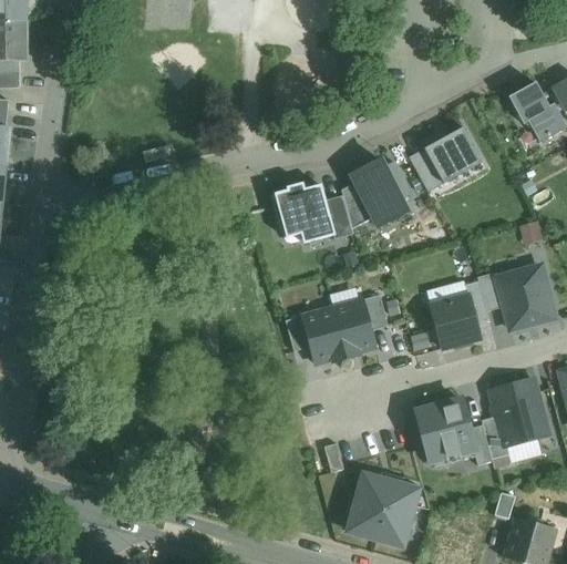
[(0,0),(0,19),(26,19),(24,0),(0,0)]
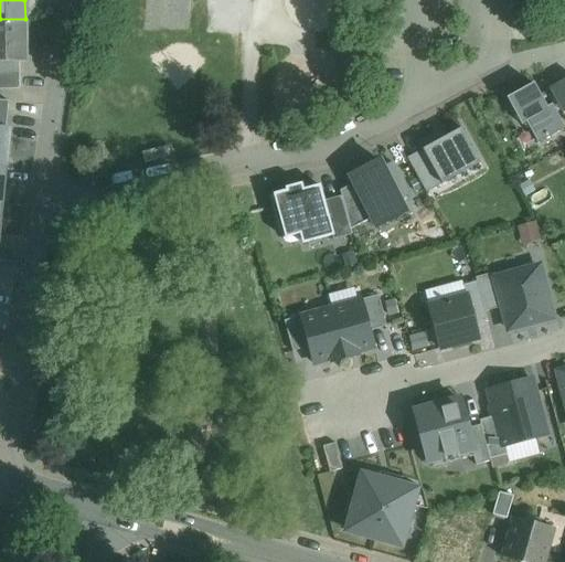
[(147,0),(147,22),(173,22),(174,10),(187,10),(185,0),(147,0)]
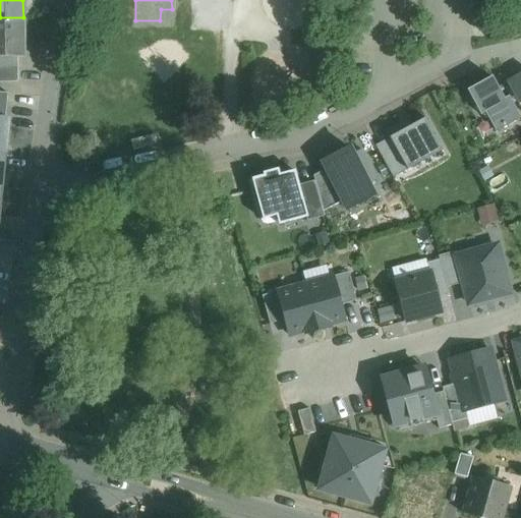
[(197,0),(197,21),(220,22),(220,10),(230,11),(230,0),(197,0)]
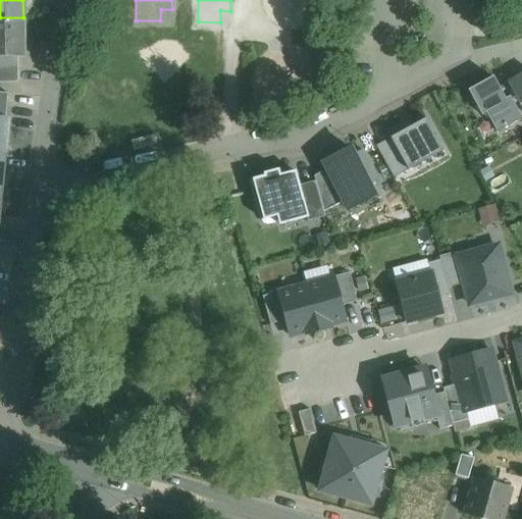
[(0,17),(0,53),(17,54),(23,54),(23,17),(0,17)]
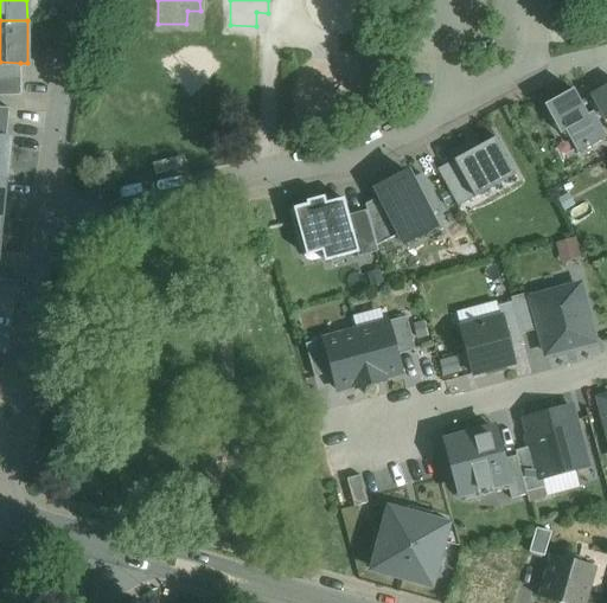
[(20,63),(0,62),(0,77),(20,77),(20,63)]
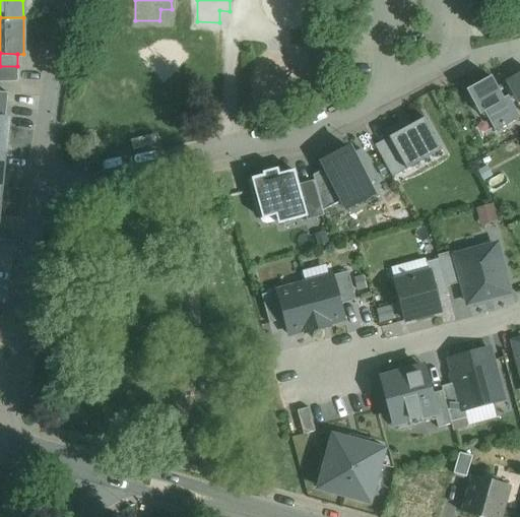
[(17,66),(0,66),(0,78),(17,79),(17,66)]
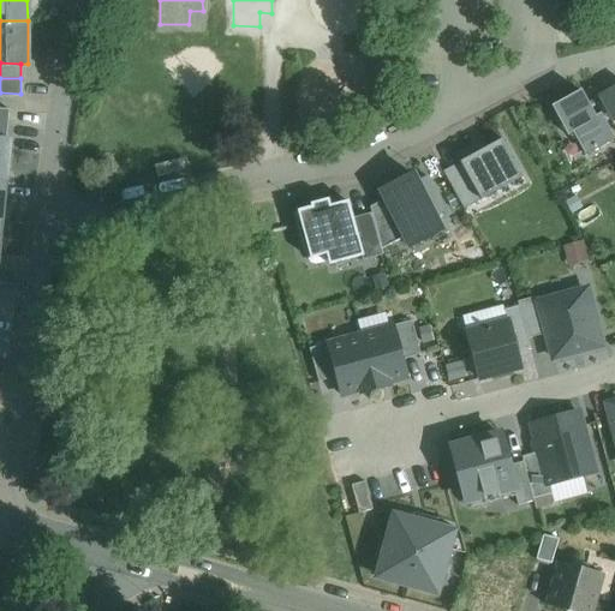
[(614,84),(598,94),(613,120),(614,118),(614,84)]
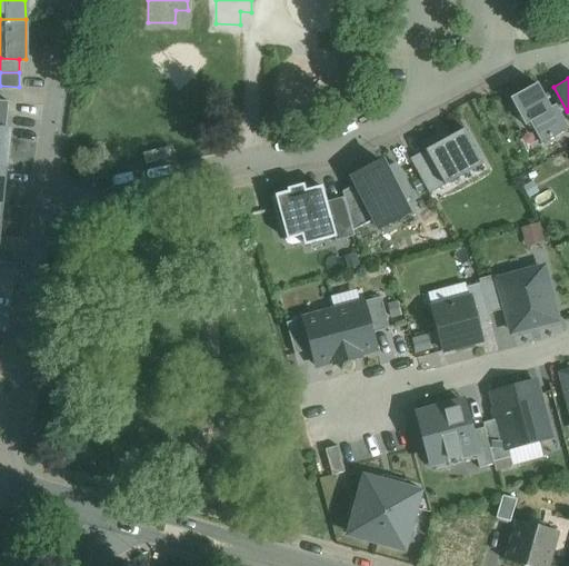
[(541,140),(568,126),(556,102),(550,106),(537,81),(510,96),(526,123),(530,120),(541,140)]
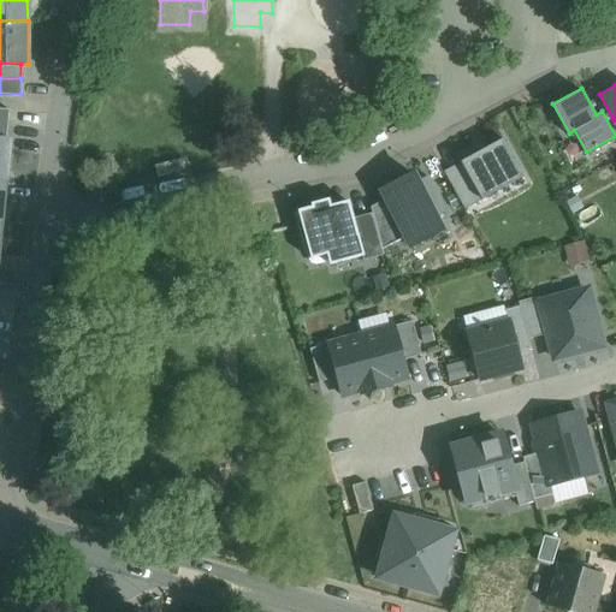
[(456,152),(460,160),(481,197),(523,174),(503,137),(478,150),(474,142),(456,152)]
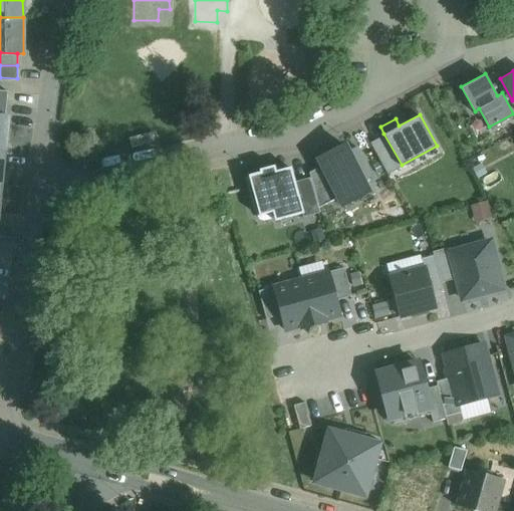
[(388,173),(402,165),(383,134),(370,141),(388,173)]
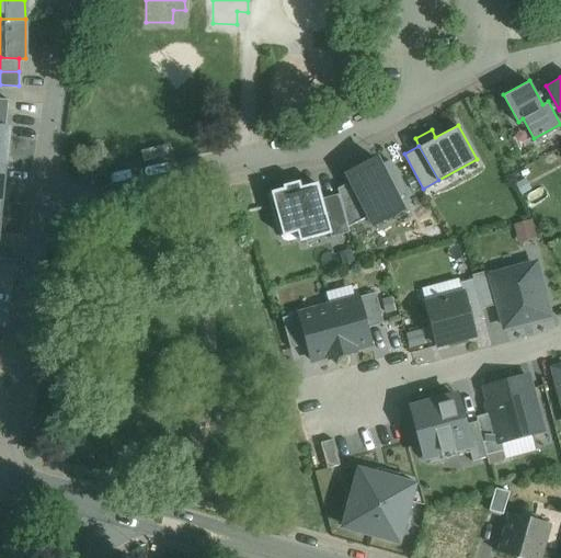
[(377,157),(347,172),(351,180),(368,214),(373,223),(403,207),(397,194),(405,190),(390,159),(380,163),(377,157)]
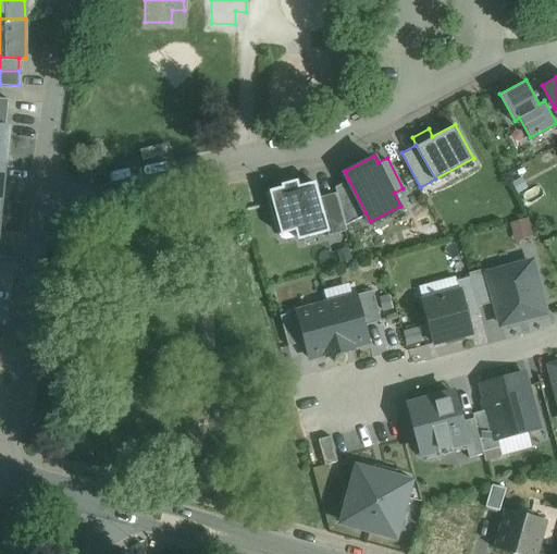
[(282,185),(264,189),(274,226),(280,225),(281,232),(295,229),(298,237),(326,230),(329,230),(320,195),(316,180),(299,184),(297,177),(281,182),(282,185)]
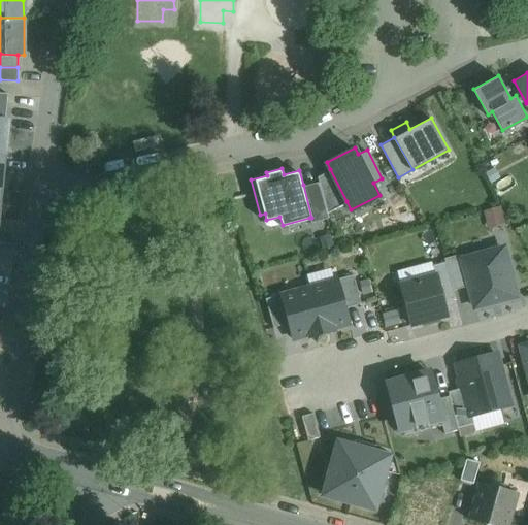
[(320,181),(328,211),(347,201),(330,169),(318,175),(320,181)]
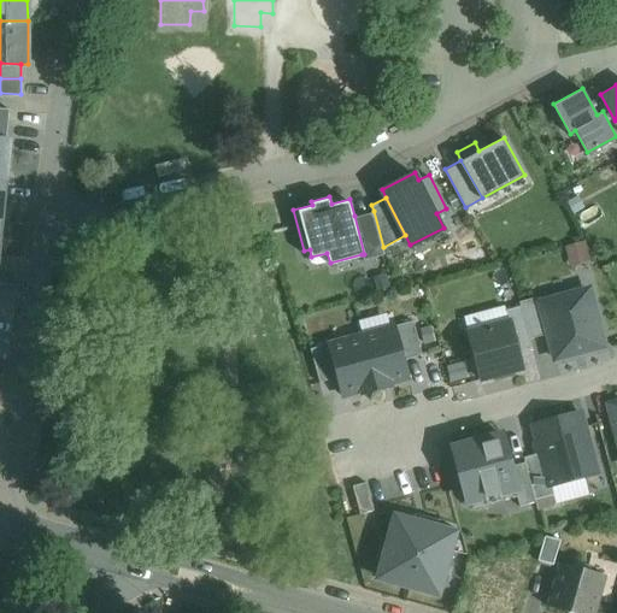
[(383,247),(374,211),(354,216),(364,254),(362,254),(363,258),(385,253),(383,247)]
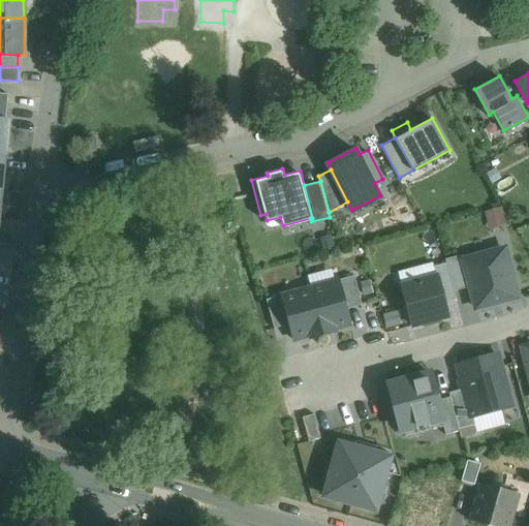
[(504,247),(464,257),(463,257),(470,284),(475,306),(518,295),(504,247)]
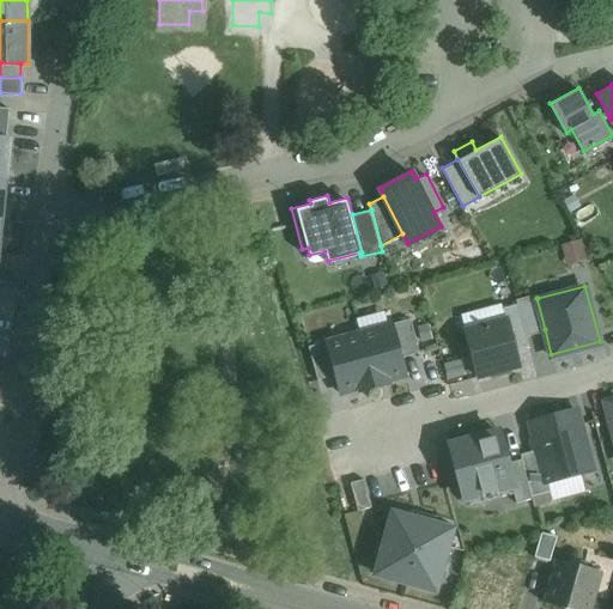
[(516,298),(517,302),(526,335),(545,329),(536,298),(538,298),(536,292),(516,298)]
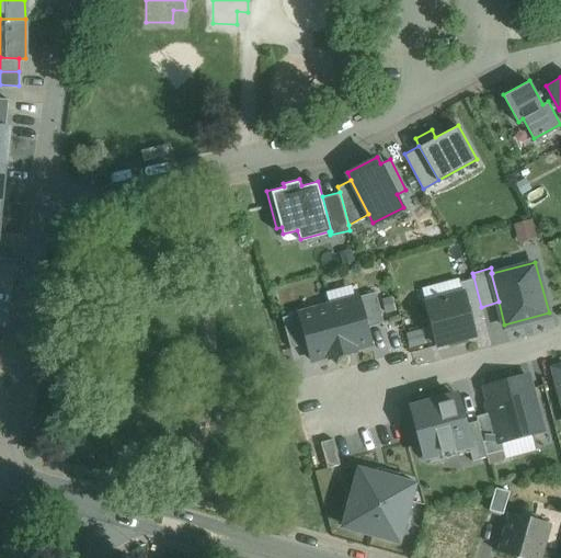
[(422,286),(425,302),(462,291),(459,281),(458,276),(422,286)]
